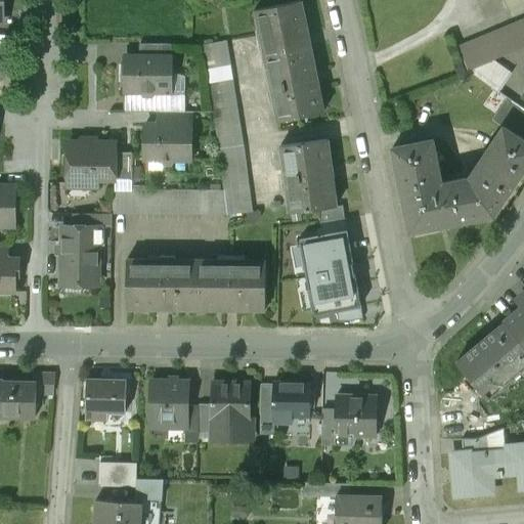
[(299,0),(297,0),(255,8),(276,123),(323,114),(299,0)]
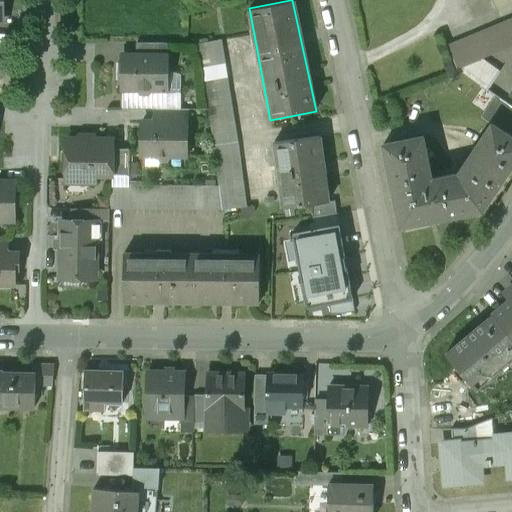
[(511,0),(494,0),(499,9),(511,2),(511,0)]
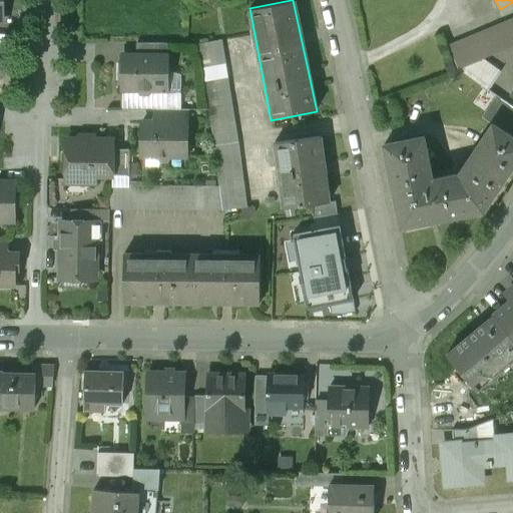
[(512,45),(512,18),(449,45),(458,68),(512,45)]
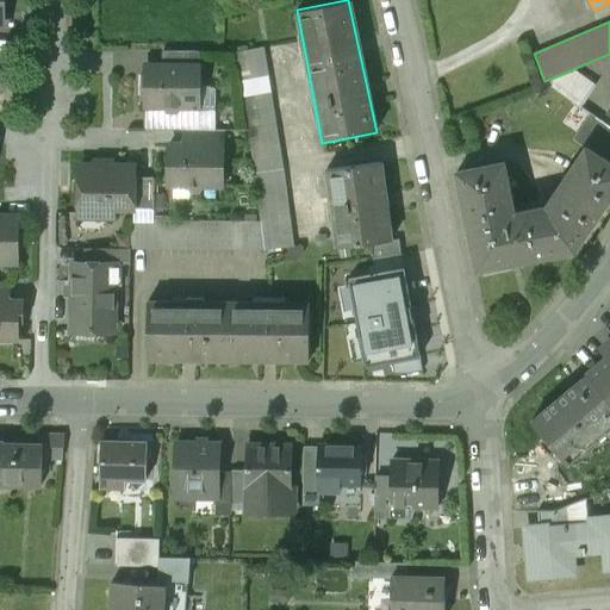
[(262,49),(236,53),(261,222),(265,249),(294,246),(262,49)]
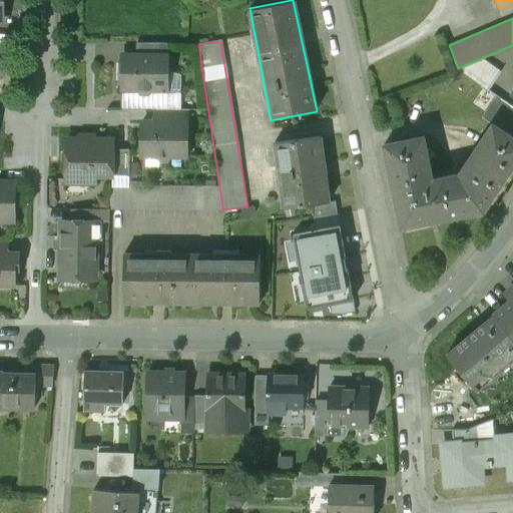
[(138,55),(168,56),(168,43),(138,43),(138,55)]
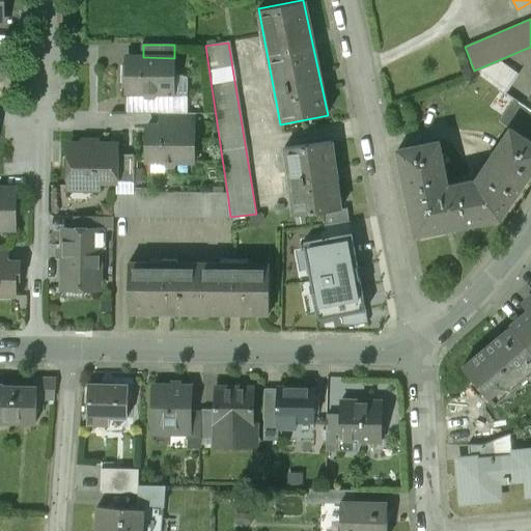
[(127,57),(127,93),(145,93),(146,98),(155,98),(156,93),(173,93),(174,58),(143,57),(127,57)]
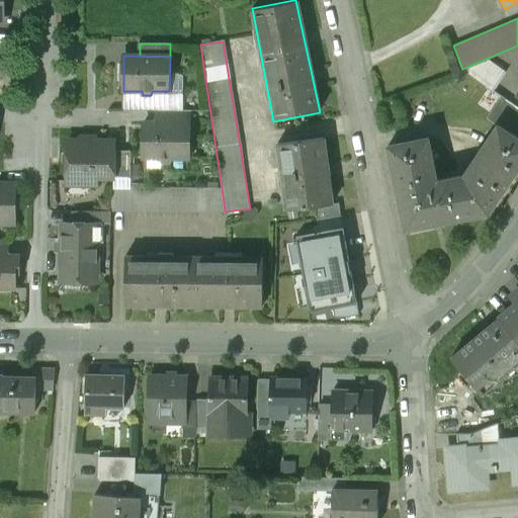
[(487,60),(462,69),(493,91),(506,74),(487,60)]
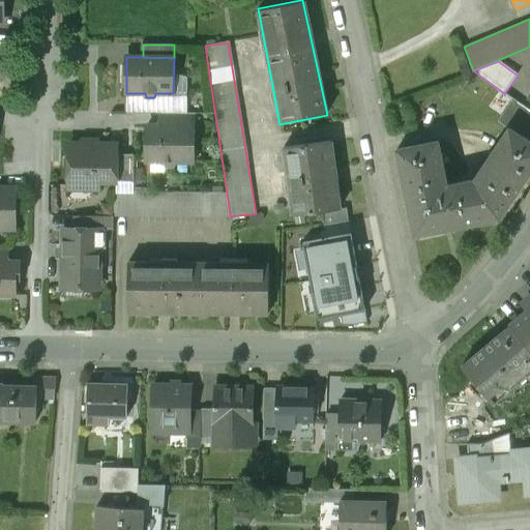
[(529,126),(529,112),(513,100),(500,121),(524,137),(529,126)]
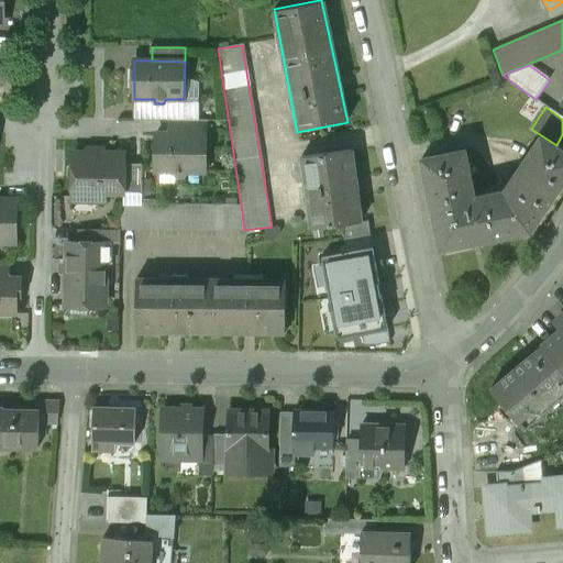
[(170,134),(206,134),(206,120),(170,120),(170,134)]
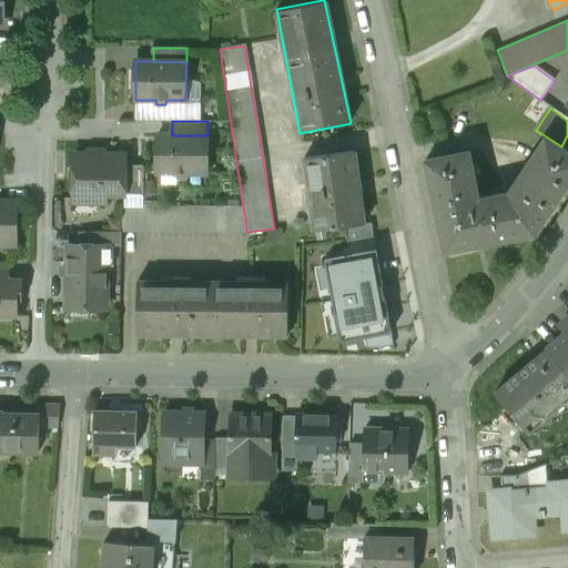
[(159,135),(159,174),(175,174),(176,179),(186,179),(188,174),(208,174),(208,135),(172,135),(159,135)]
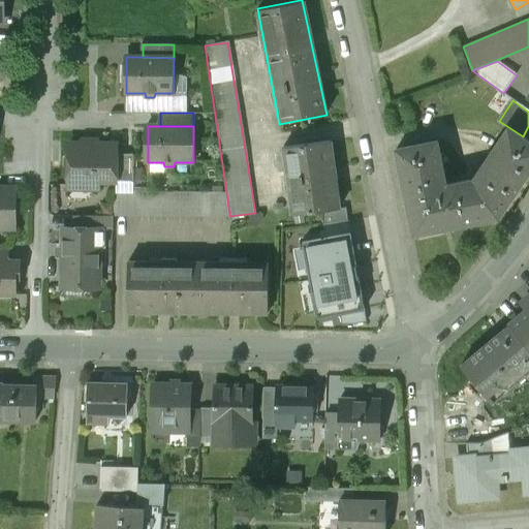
[(438,142),(397,150),(414,235),(447,228),(497,219),(521,184),(528,172),(528,142),(508,129),(473,181),(446,186),(438,142)]
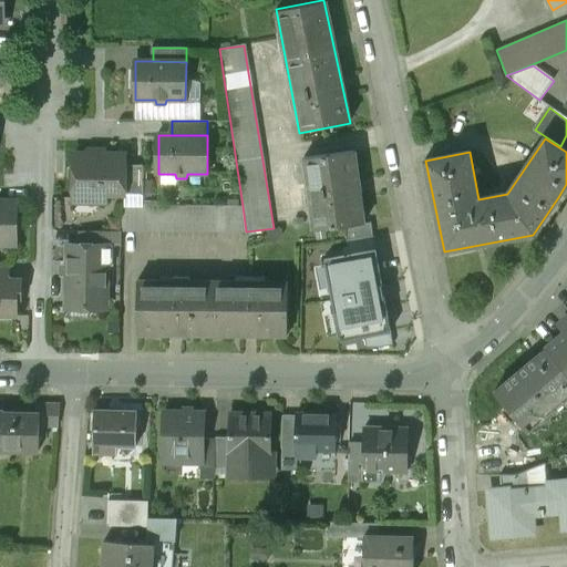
[(354,151),(305,158),(313,230),(346,226),(364,223),(354,151)]
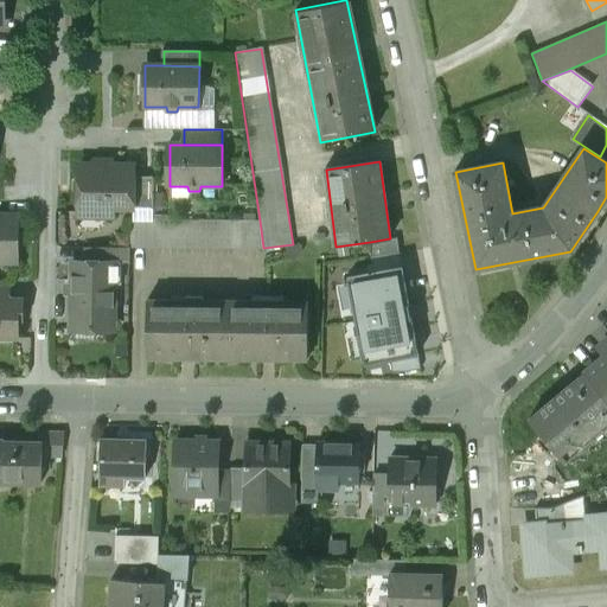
[(78,195),(78,216),(113,217),(113,209),(134,209),(134,178),(134,165),(78,165),(78,178),(74,181),(72,192),(78,195)]
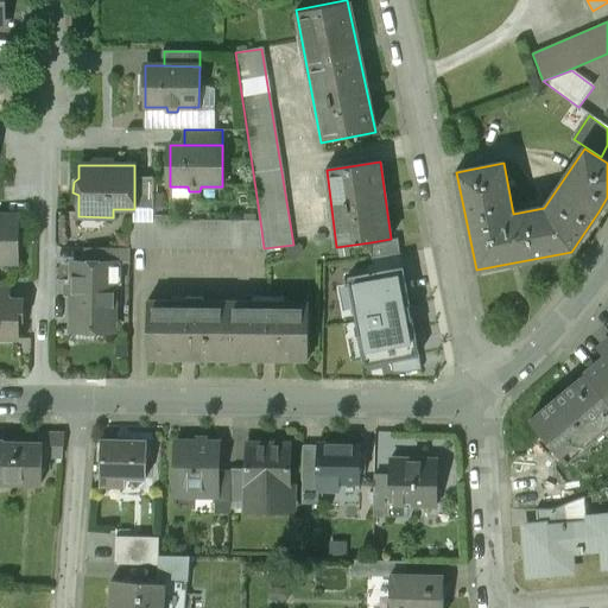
[(134,178),(134,209),(154,209),(154,178),(134,178)]
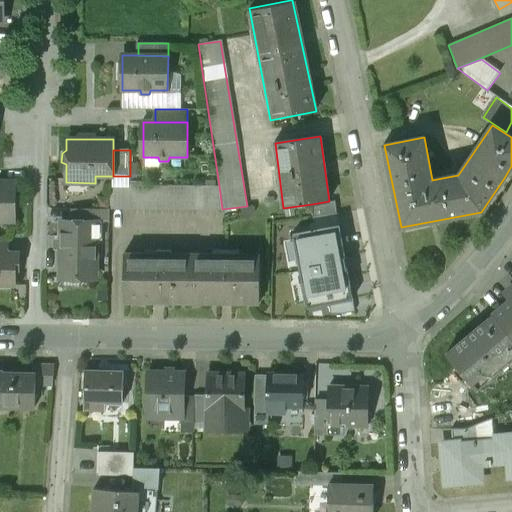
[(0,181),(0,219),(12,219),(12,182),(0,181)]
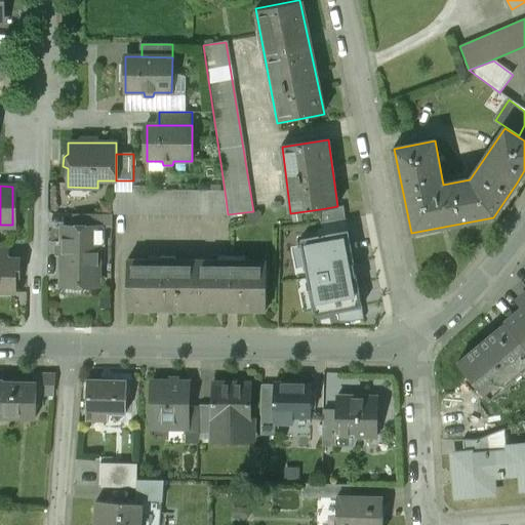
[(113,190),(112,214),(228,214),(225,191),(113,190)]
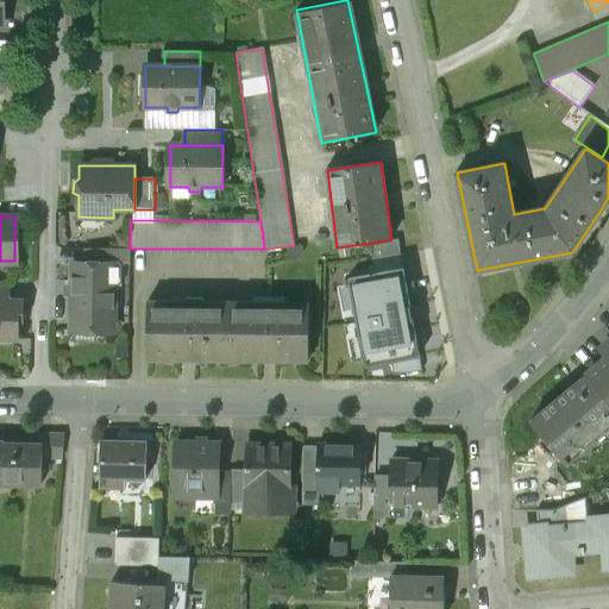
[(391,239),(371,243),(372,257),(401,252),(399,239),(391,239)]
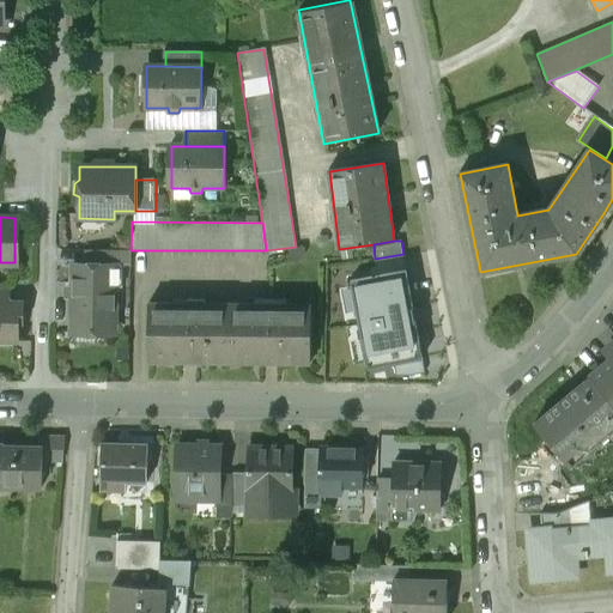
[(89,249),(89,266),(117,266),(117,268),(131,268),(131,250),(89,249)]
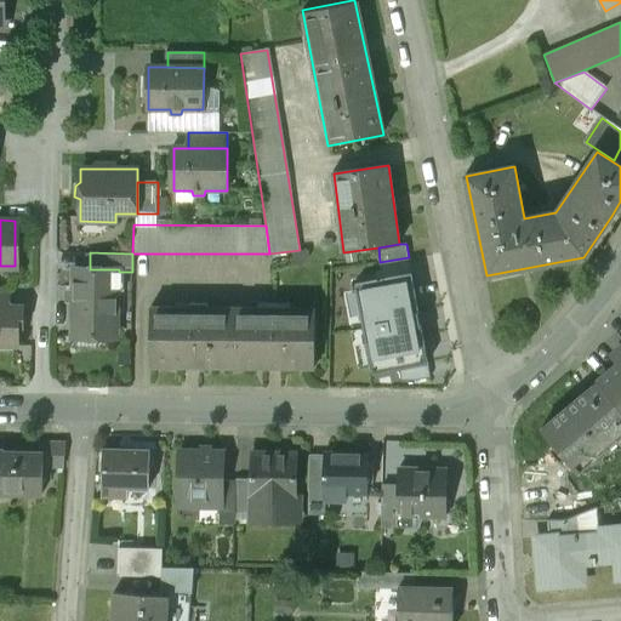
[(382,279),(411,273),(409,260),(380,265),(382,279)]
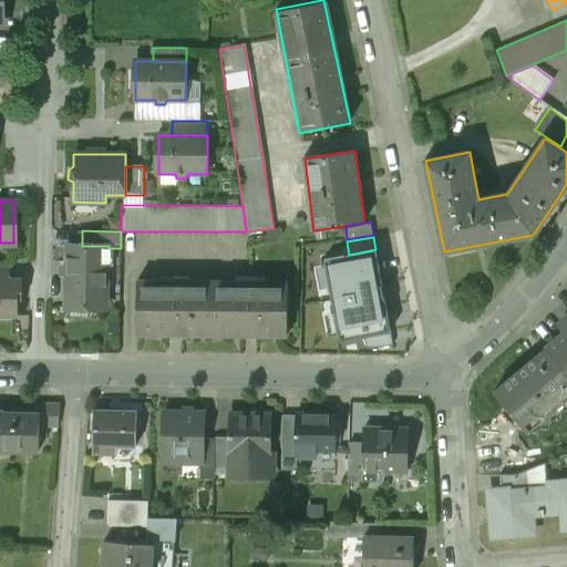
[(68,246),(66,307),(107,307),(109,248),(109,246),(82,246),(68,246)]
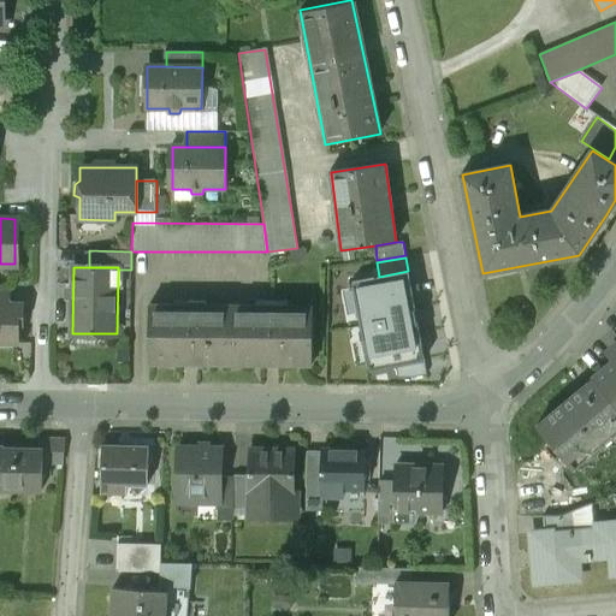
[(424,360),(408,271),(379,277),(353,282),(368,371),(396,366),(424,360)]
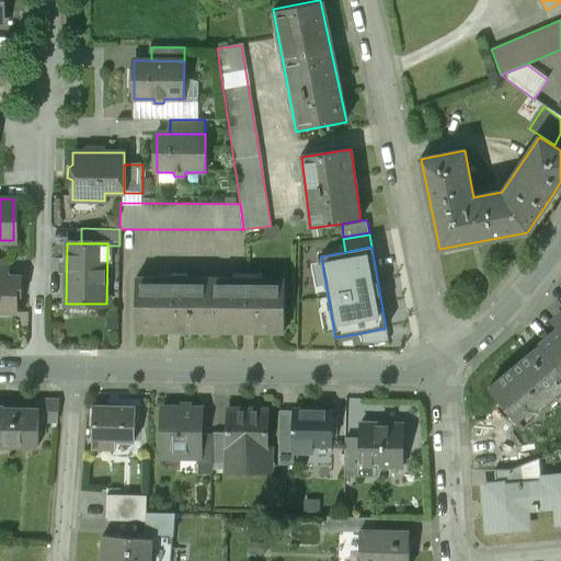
[(0,311),(16,312),(16,295),(21,295),(21,276),(8,276),(0,276),(0,311)]
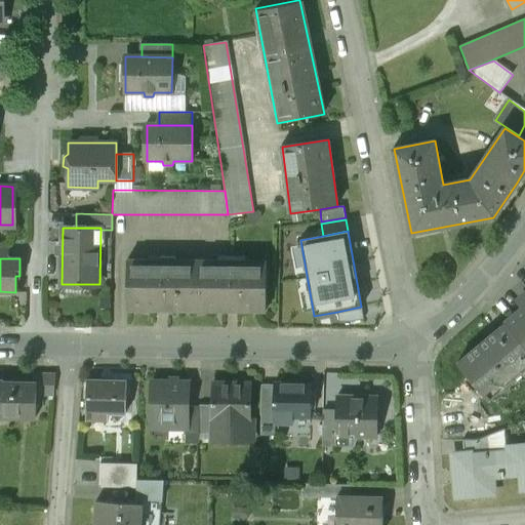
[(127,260),(127,310),(267,312),(268,261),(127,260)]
